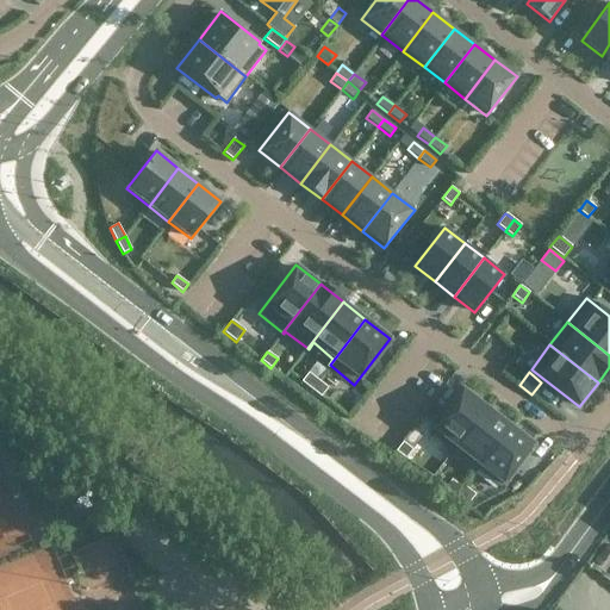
[(302,381),(300,381),(311,390),(318,380),(307,373),(302,381)]
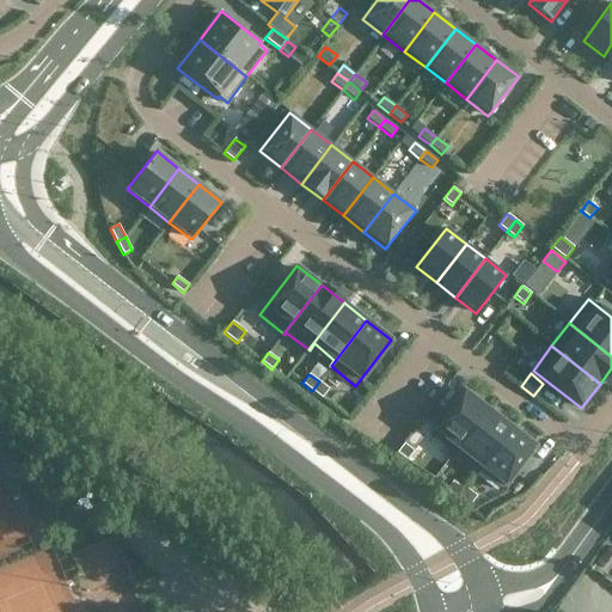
[(319,381),(312,391),(322,398),(329,390),(319,381)]
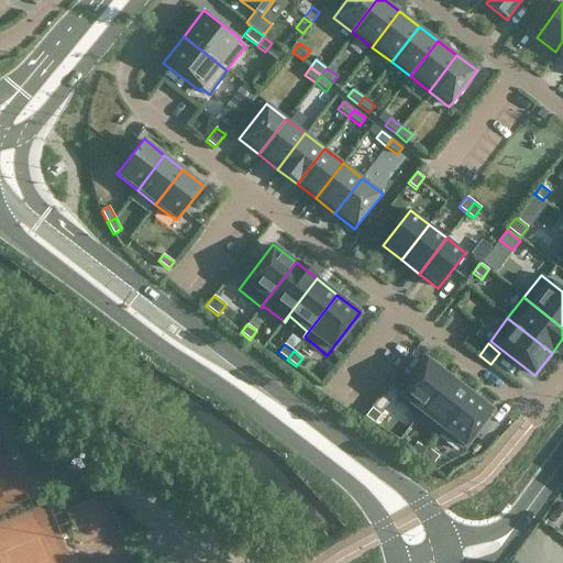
[(426,359),(395,399),(417,416),(414,420),(415,420),(449,376),(448,375),(426,359)]
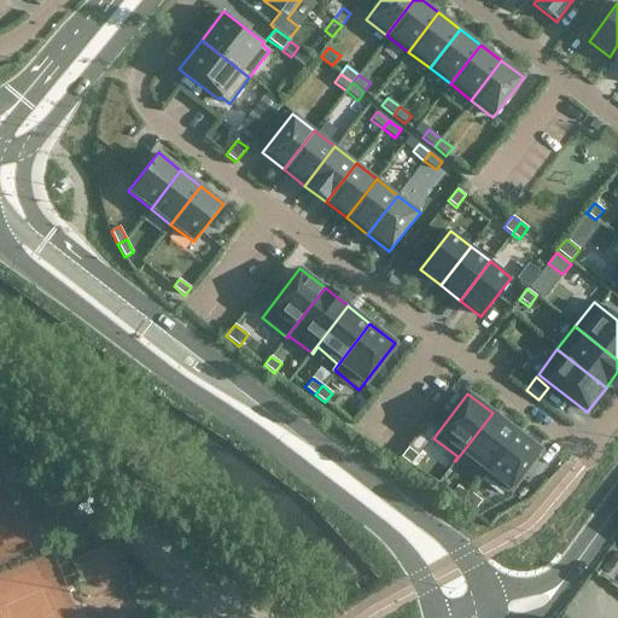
[(493,413),(455,461),(478,479),(516,431),(493,413)]
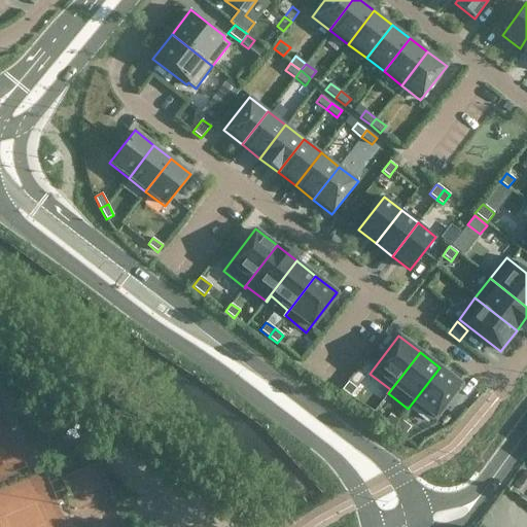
[(440,367),(408,409),(409,410),(412,406),(431,421),(461,383),(441,367),(440,367)]
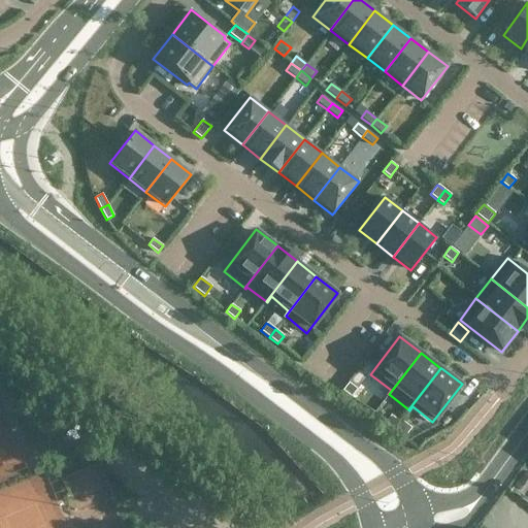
[(342,390),(342,391),(351,397),(357,389),(349,383),(342,390)]
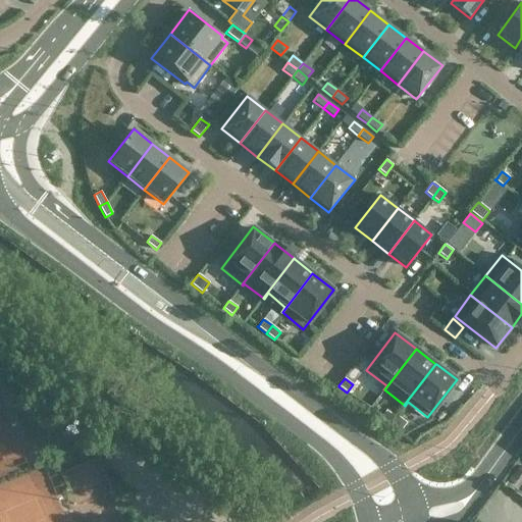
[(385,410),(379,418),(380,418),(387,424),(394,416),(385,410)]
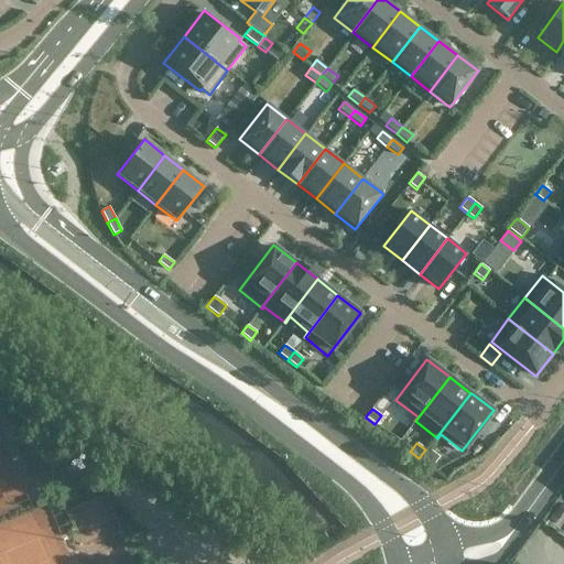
[(425,449),(419,458),(430,467),(432,468),(440,457),(427,447),(425,449)]
